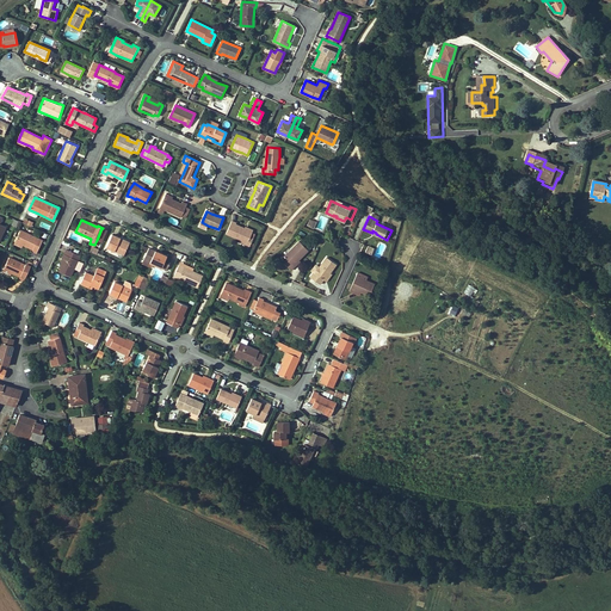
[(250,238),(252,232),(245,228),(235,224),(236,223),(232,221),(226,234),(239,239),(247,244),(247,245),(250,246),(253,239),(250,238)]
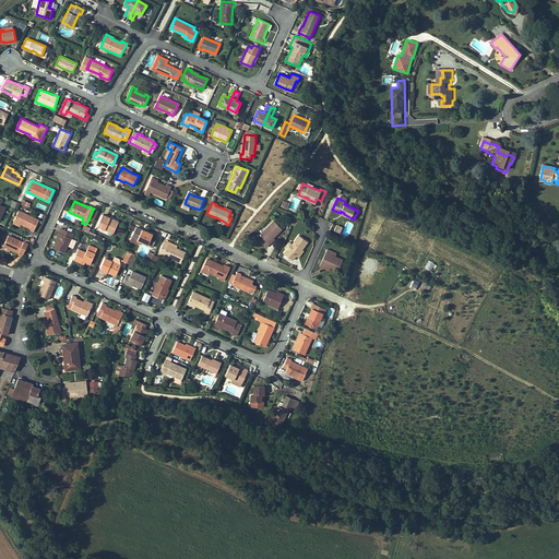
[(93,209),(88,219),(93,221),(98,211),(93,209)]
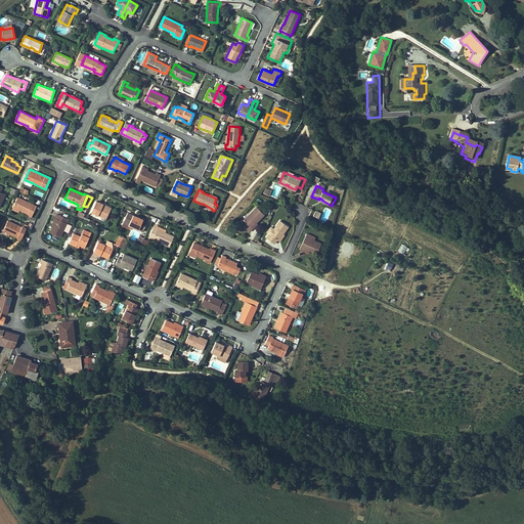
[(28,215),(31,217),(37,206),(17,198),(13,207),(19,210),(28,214),(28,215)]
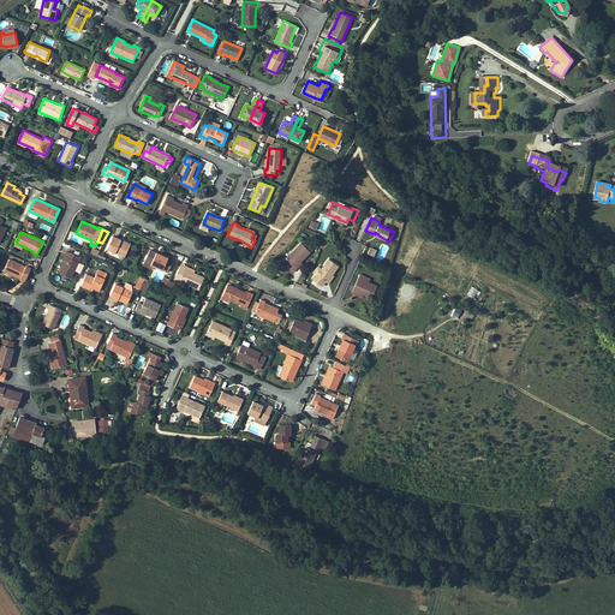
[(125,256),(130,246),(120,242),(121,240),(113,236),(107,249),(120,254),(125,256)]
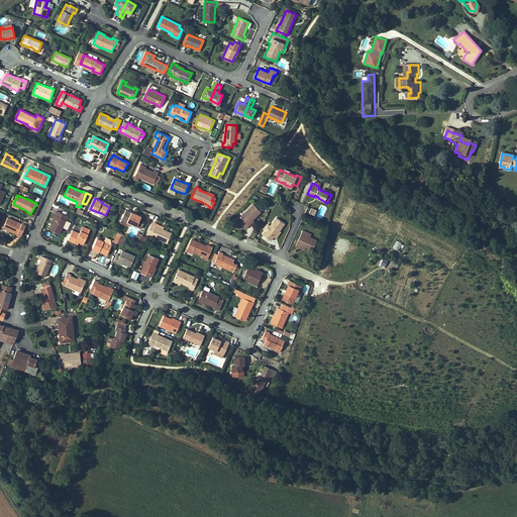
[(243,220),(241,223),(246,228),(249,225),(248,224),(252,220),(261,212),(253,204),(240,217),(243,220)]
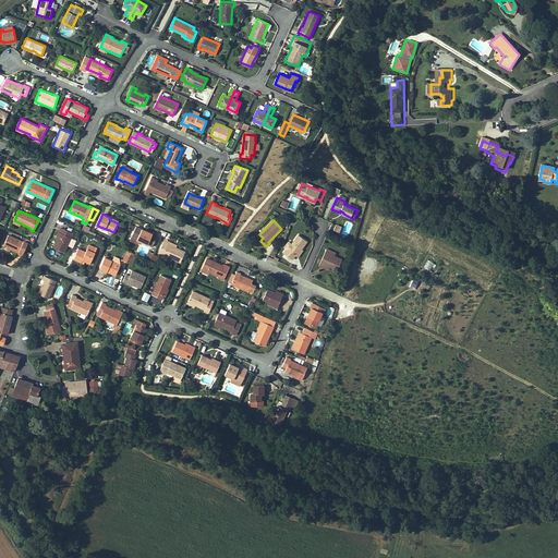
[(136,227),(131,237),(140,241),(153,246),(158,234),(153,232),(153,233),(136,227)]
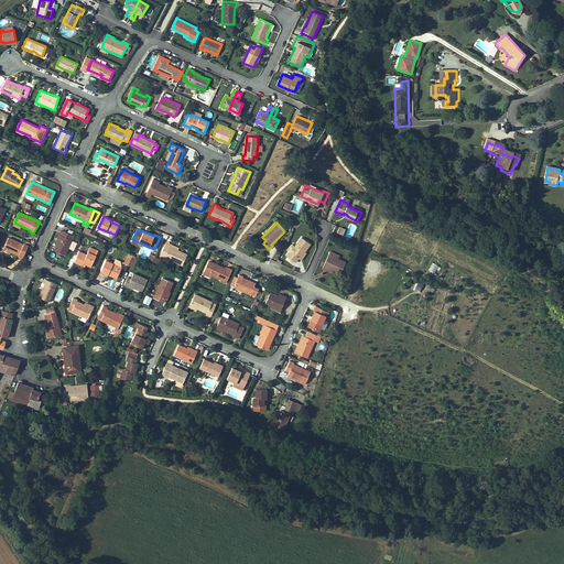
[(62,230),(57,239),(60,240),(57,243),(54,250),(65,256),(74,236),(62,230)]
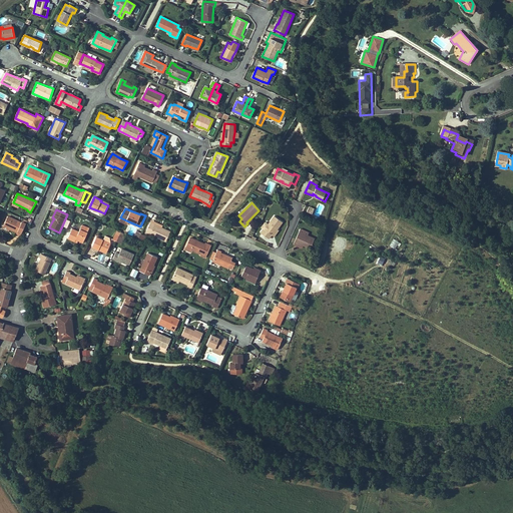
[(8,216),(3,226),(9,228),(17,232),(18,231),(21,233),(26,223),(22,221),(21,222),(8,216)]
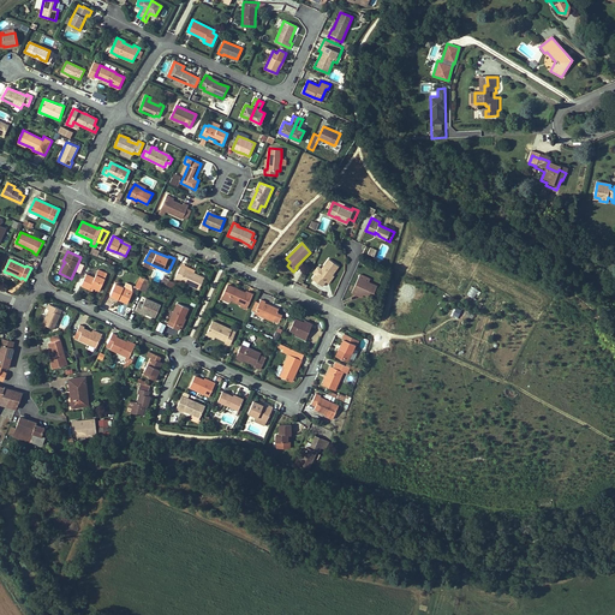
[(340,266),(328,260),(322,269),(317,275),(316,274),(312,279),(324,287),(327,285),(328,286),(336,276),(334,275),(340,266)]
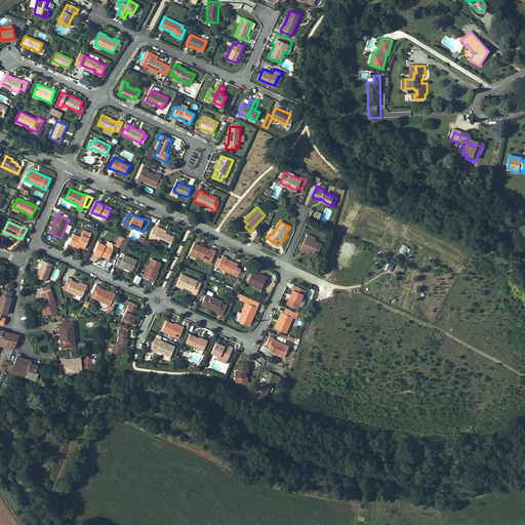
[(74,234),(69,243),(77,247),(78,244),(80,245),(85,248),(91,234),(84,231),(81,237),(74,234)]
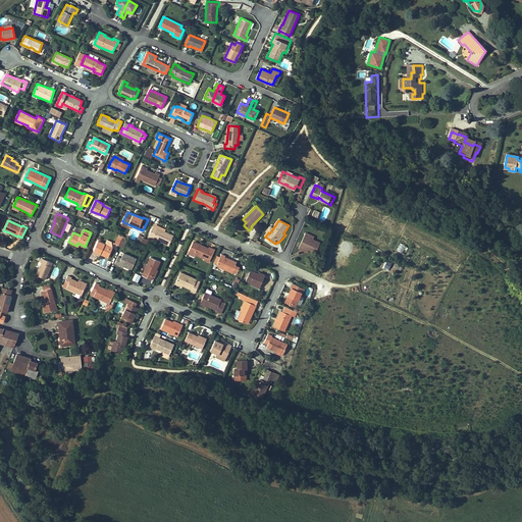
[(315,253),(320,243),(313,240),(304,236),(299,248),(302,250),(303,247),(308,249),(315,253)]
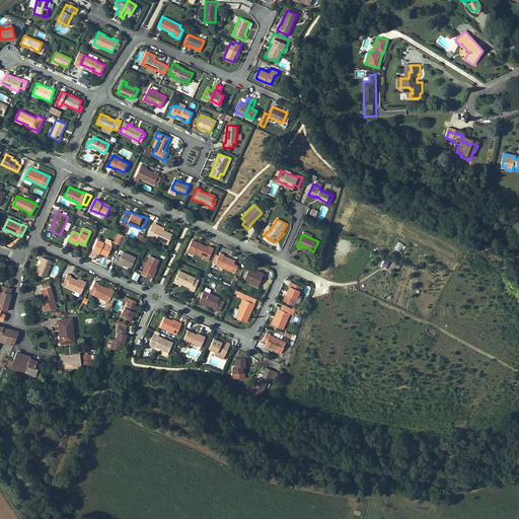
[(118,244),(123,246),(127,237),(122,235),(121,238),(118,244)]
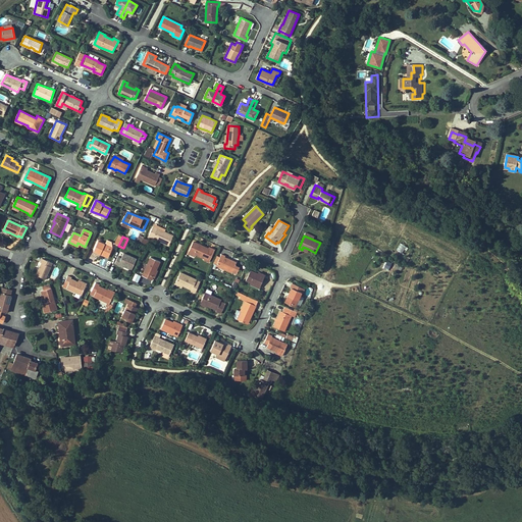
[(109,256),(112,248),(105,244),(98,241),(93,251),(100,254),(101,252),(109,256)]
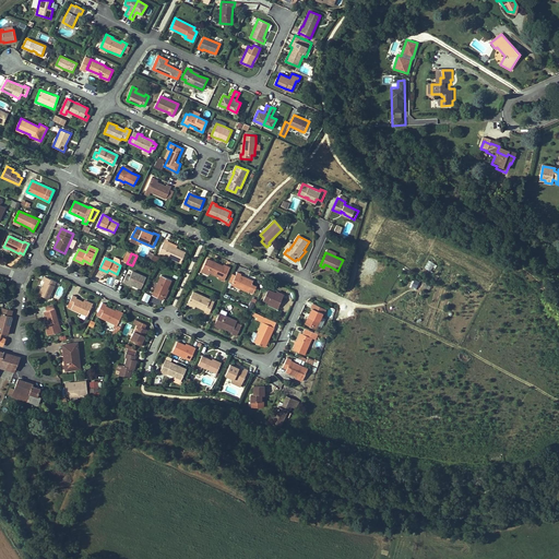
[(224,281),(230,268),(224,264),(223,266),(206,259),(202,269),(210,272),(218,276),(217,277),(224,281)]
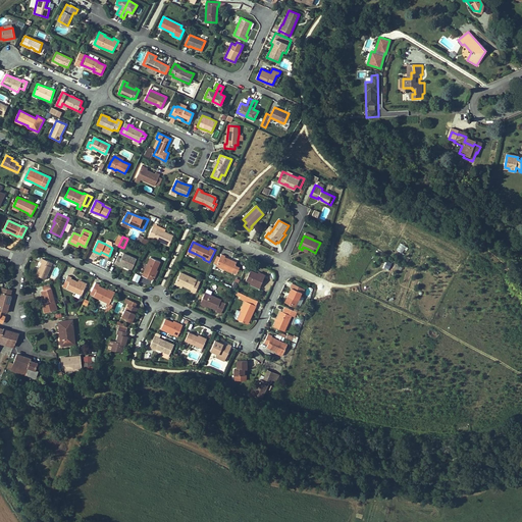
[(132,269),(137,259),(123,253),(121,258),(118,257),(115,263),(118,265),(119,264),(124,266),(132,269)]
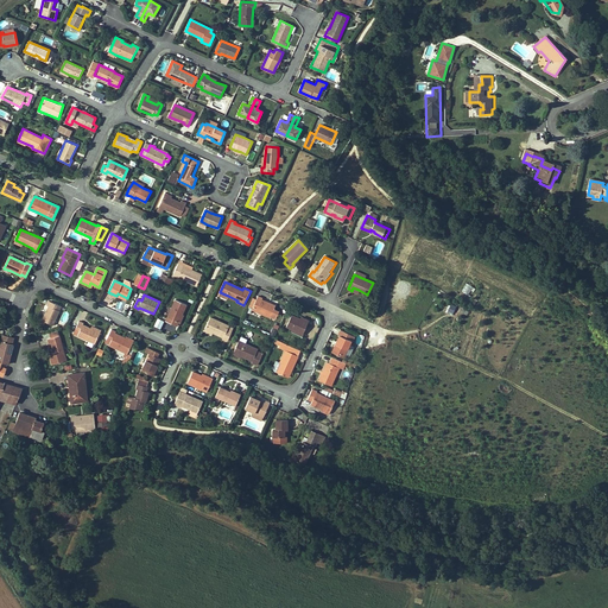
[(252,297),(248,306),(252,309),(252,310),(270,317),(271,317),(276,320),(279,311),(273,309),(276,305),(261,299),(263,298),(258,296),(257,299),(252,297)]
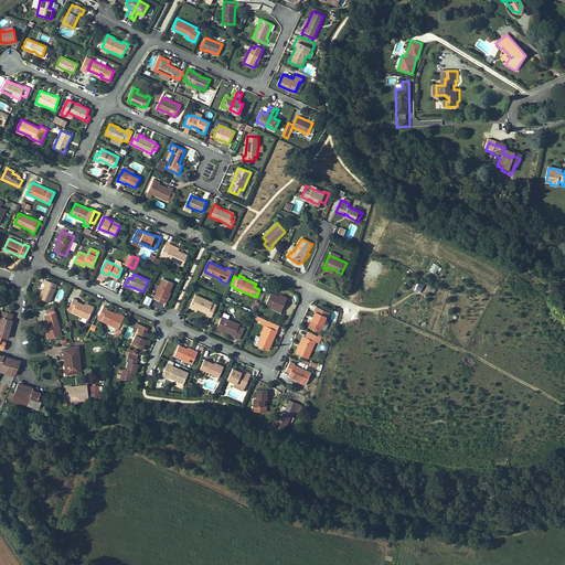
[(164,302),(166,299),(173,284),(163,278),(153,298),(164,302)]
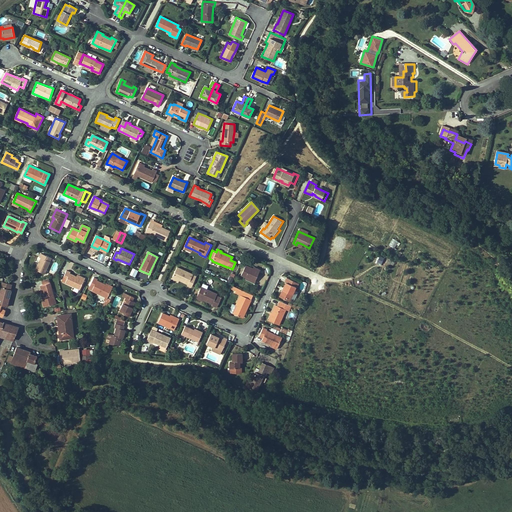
[(40,257),(41,258),(38,264),(35,270),(38,271),(45,274),(52,258),(41,253),(40,257)]
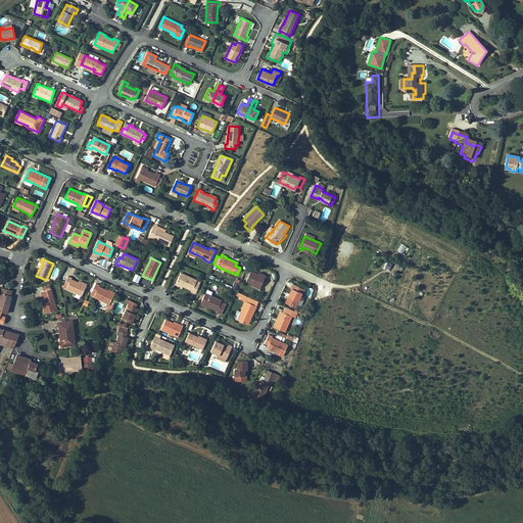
[(250,271),(246,281),(251,283),(260,287),(265,277),(258,274),(250,271)]
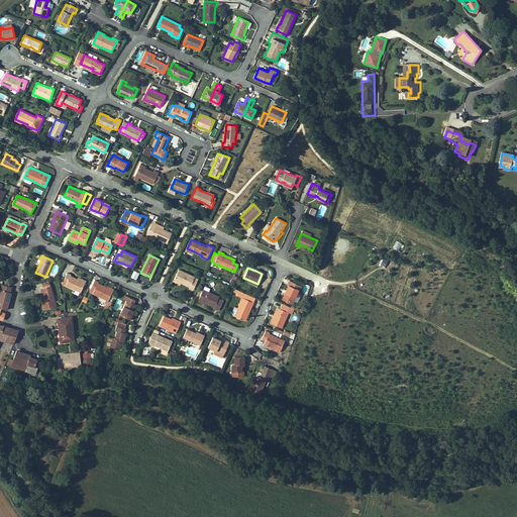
[(193,290),(198,279),(179,270),(174,280),(181,283),(190,287),(189,288),(193,290)]
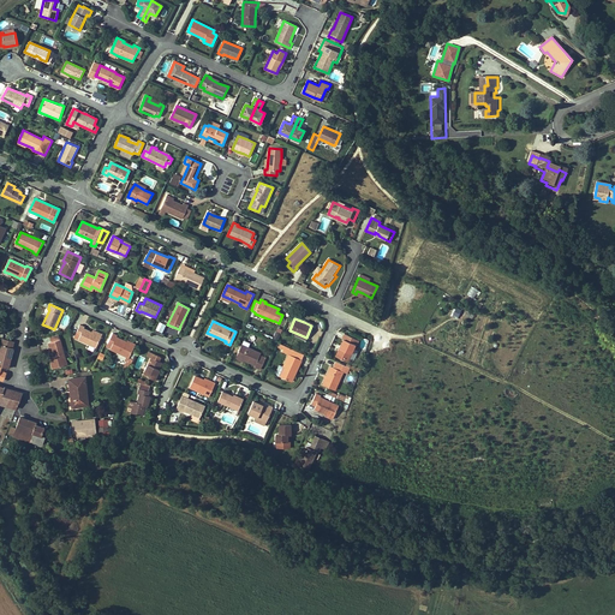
[(162,333),(166,324),(160,322),(155,329),(162,333)]
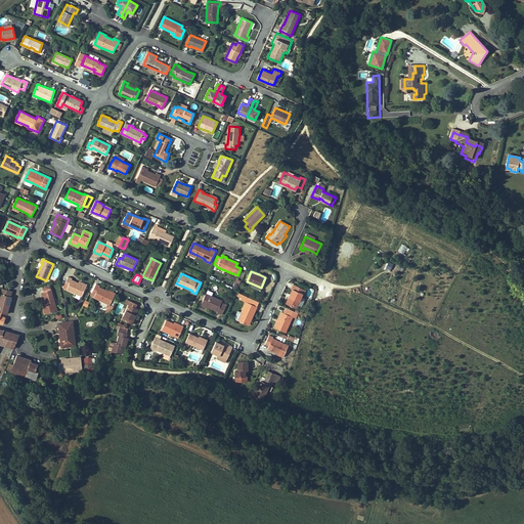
[(64,284),(69,285),(67,289),(82,296),(86,287),(80,284),(72,279),(72,278),(68,276),(64,284)]
